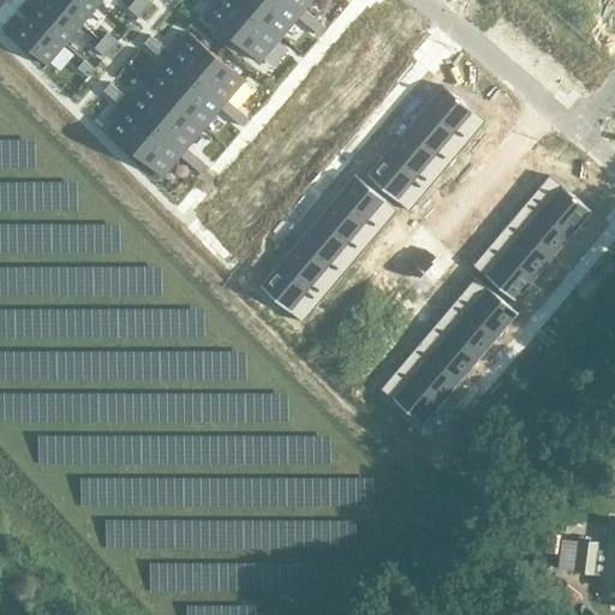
[(53,0),(45,0),(31,16),(65,45),(82,25),(53,0)]
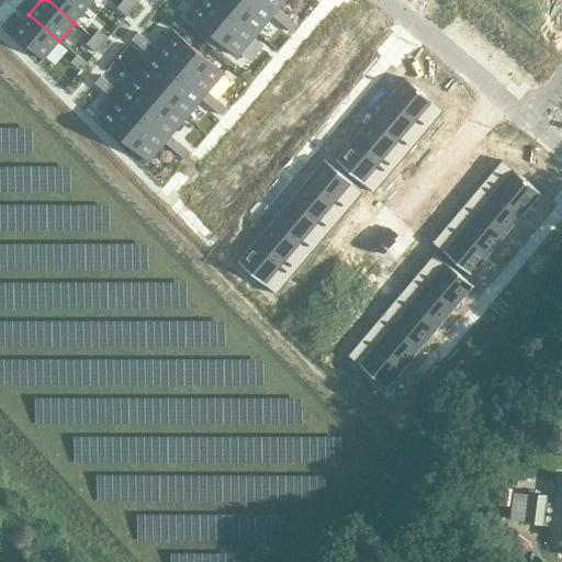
[(85,0),(48,0),(75,23),(90,4),(85,0)]
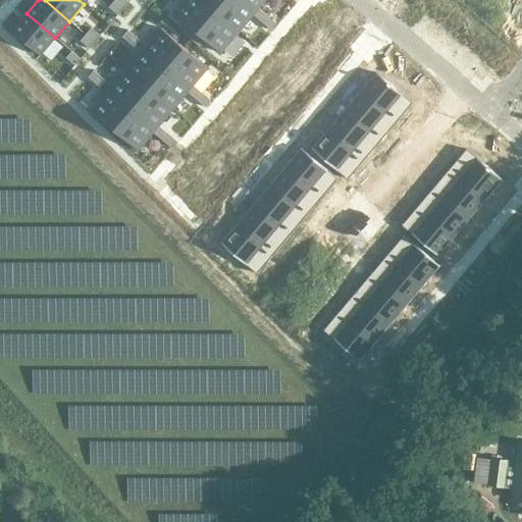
[(125,0),(114,0),(114,1),(123,8),(128,2),(125,0)]
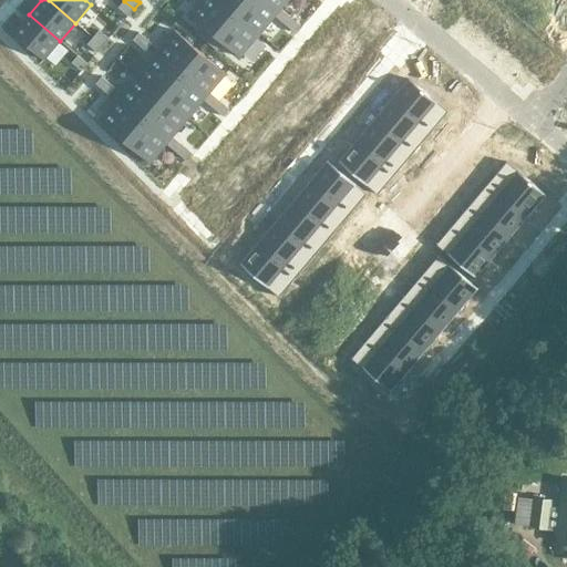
[(218,0),(200,0),(188,14),(215,35),(234,13),(218,0)]
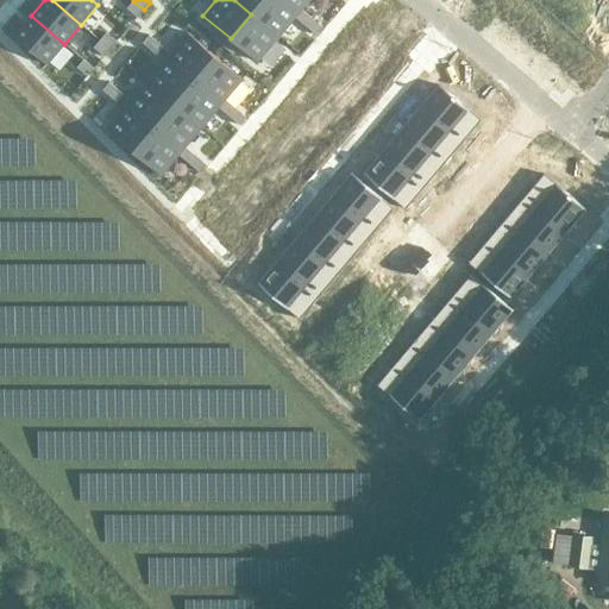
[(234,0),(251,14),(263,0),(234,0)]
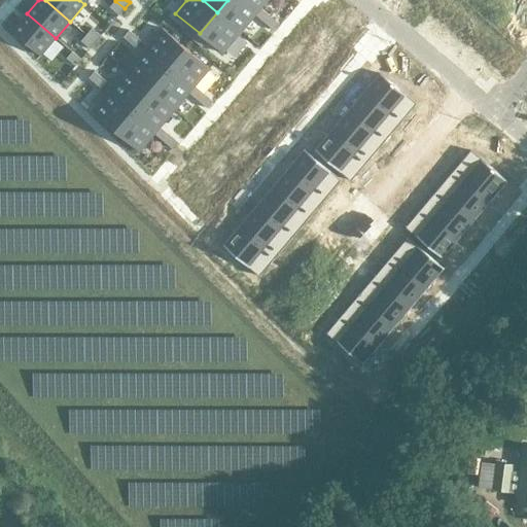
[(244,0),(227,0),(217,12),(241,32),(258,12),(244,0)]
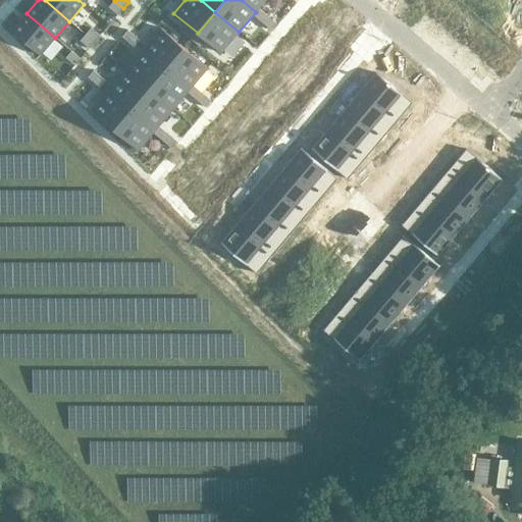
[(242,0),(256,12),(266,0),(242,0)]
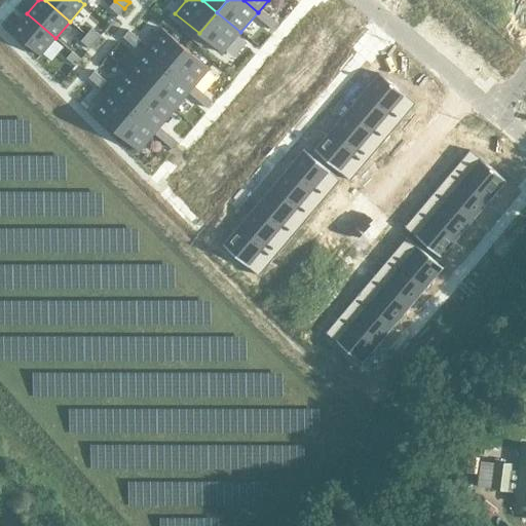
[(115,1),(110,7),(119,15),(124,8),(115,1)]
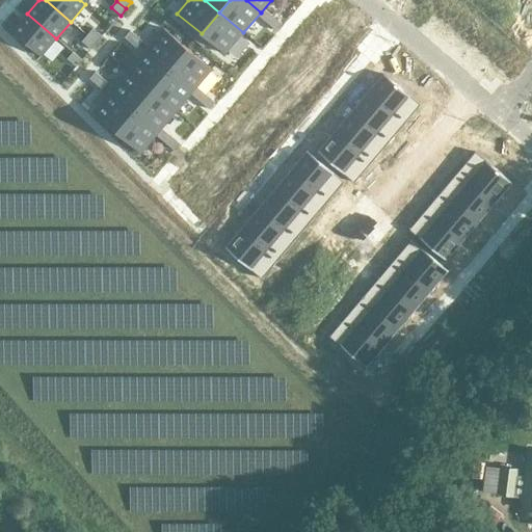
[(264,8),(259,16),(267,23),(273,17),(264,8)]
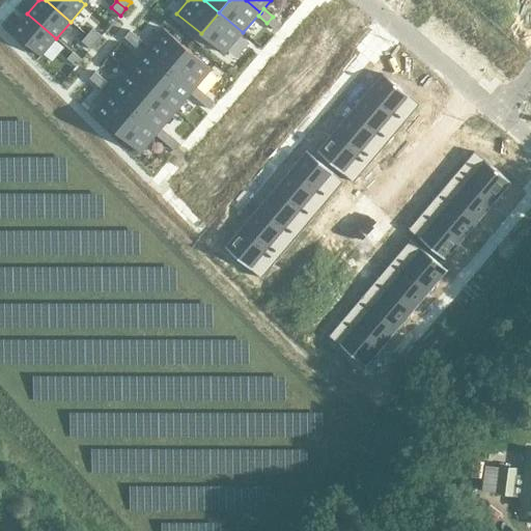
[(219,12),(201,33),(225,54),(243,32),(219,12)]
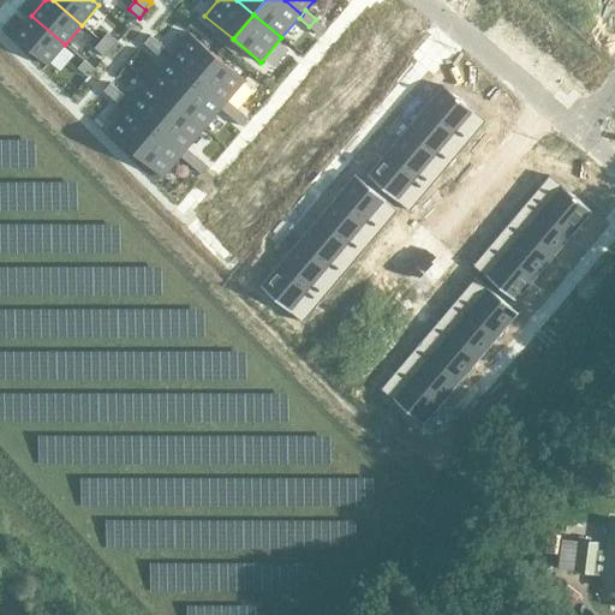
[(31,16),(15,37),(48,65),(65,45),(31,16)]
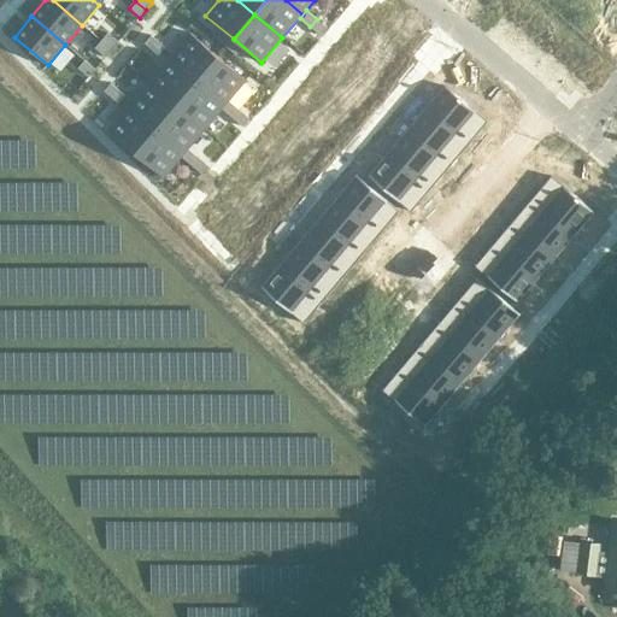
[(317,19),(310,27),(321,36),(328,28),(317,19)]
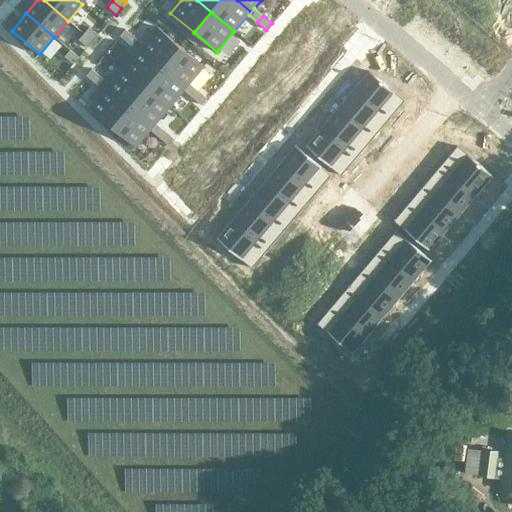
[(185,25),(179,31),(188,39),(194,32),(185,25)]
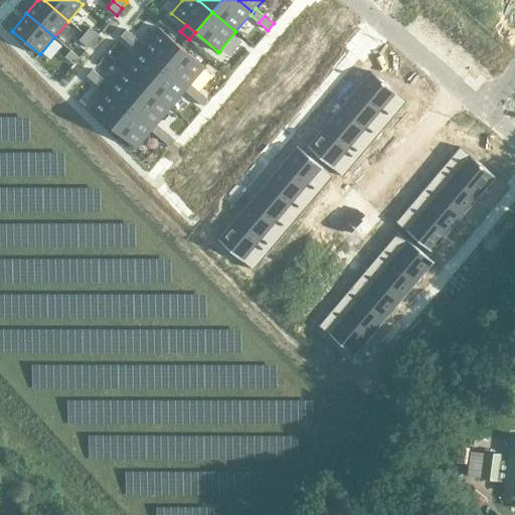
[(159,27),(141,48),(165,68),(182,47),(159,27)]
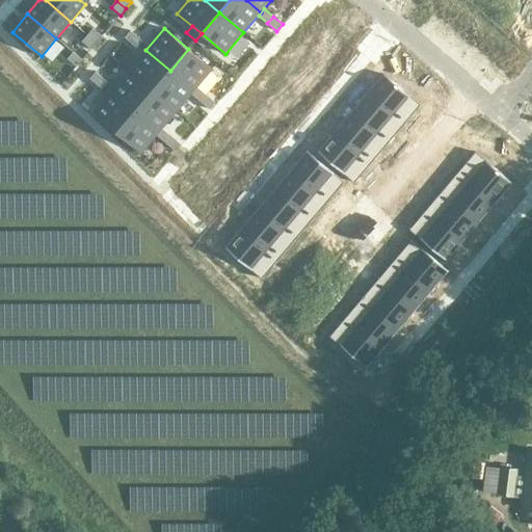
[(92,29),(87,35),(97,43),(102,36),(92,29)]
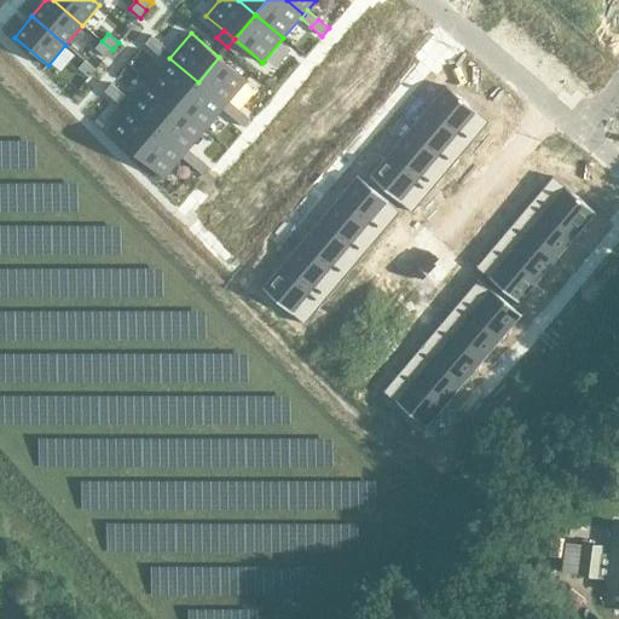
[(152,36),(145,44),(156,53),(162,45),(152,36)]
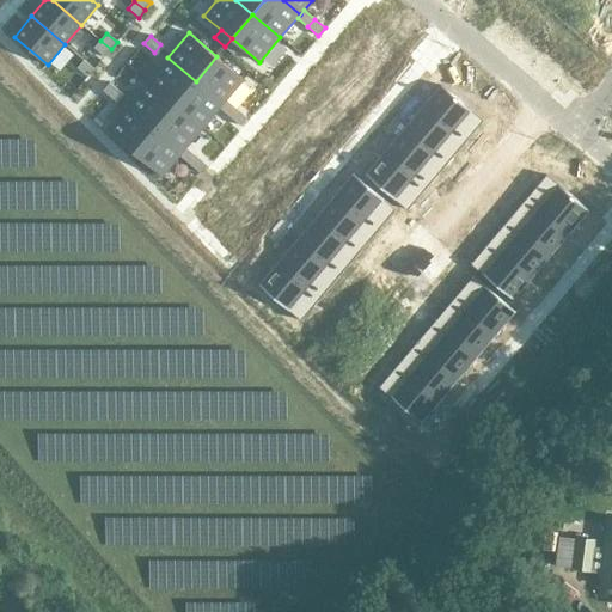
[(232,38),(225,47),(236,55),(242,48),(232,38)]
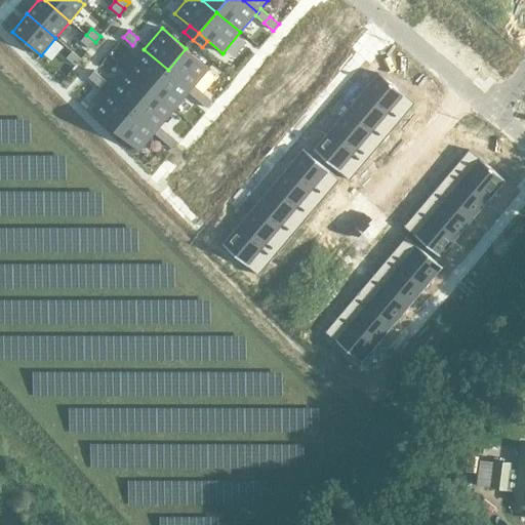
[(86,35),(81,41),(89,49),(95,42),(86,35)]
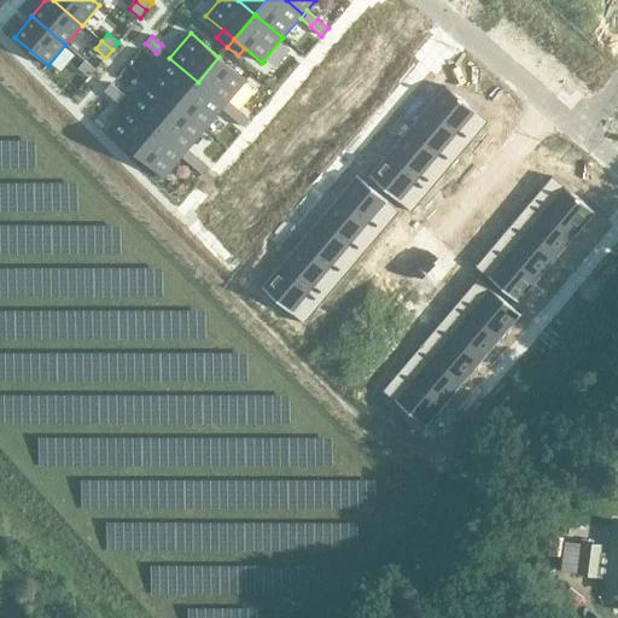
[(162,45),(156,53),(167,62),(173,54),(162,45)]
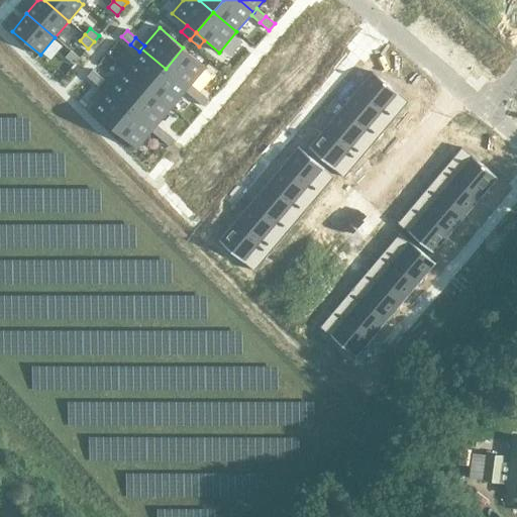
[(183,47),(166,69),(189,88),(206,68),(183,47)]
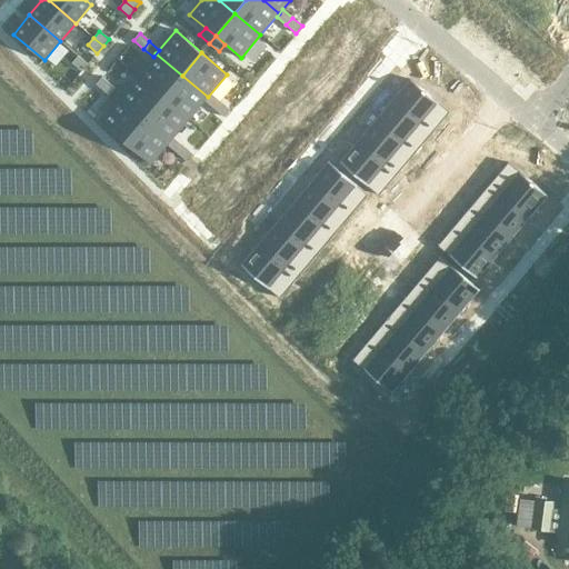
[(156,53),(137,76),(163,98),(182,76),(156,53)]
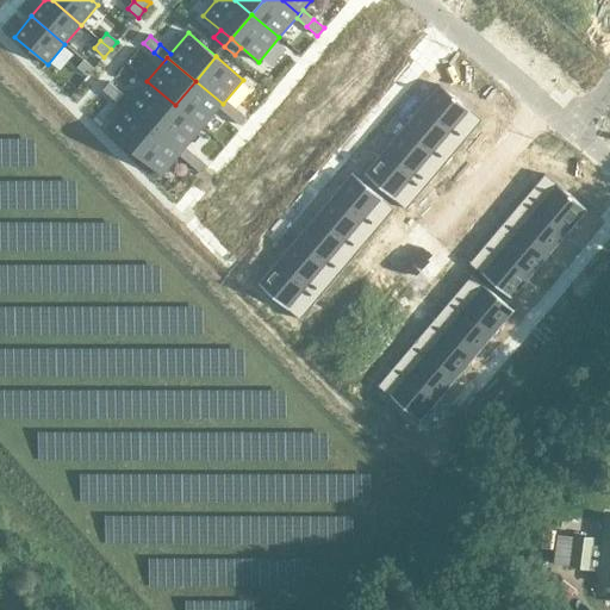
[(83,60),(78,68),(87,76),(94,69),(83,60)]
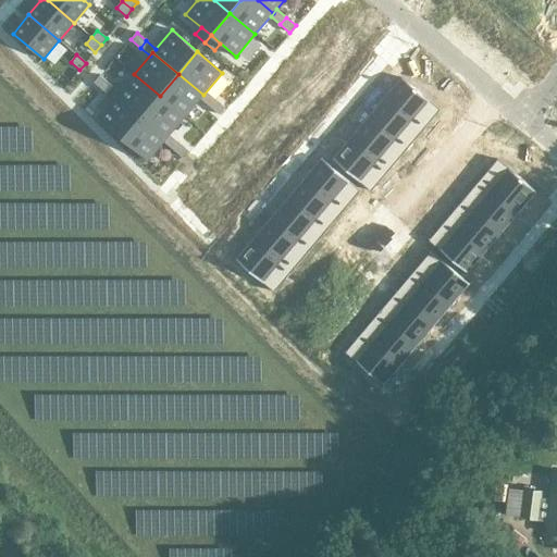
[(134,74),(116,96),(141,116),(160,96),(134,74)]
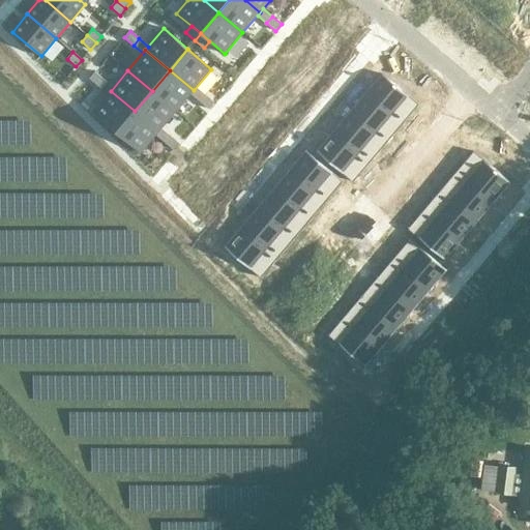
[(170,70),(152,91),(176,111),(194,90),(170,70)]
